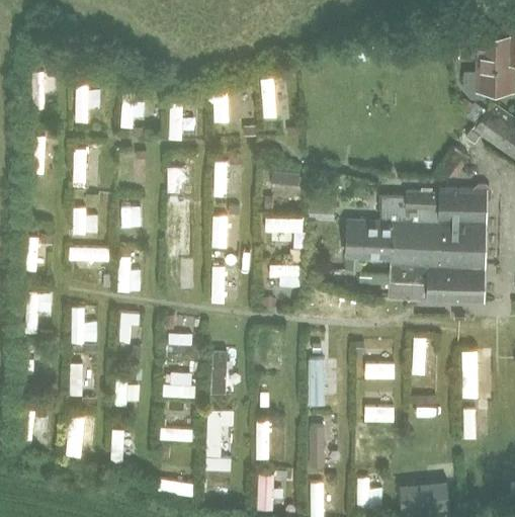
[(504,34),(493,34),(493,89),(510,89),(510,67),(514,67),(514,14),(504,15),(504,34)]
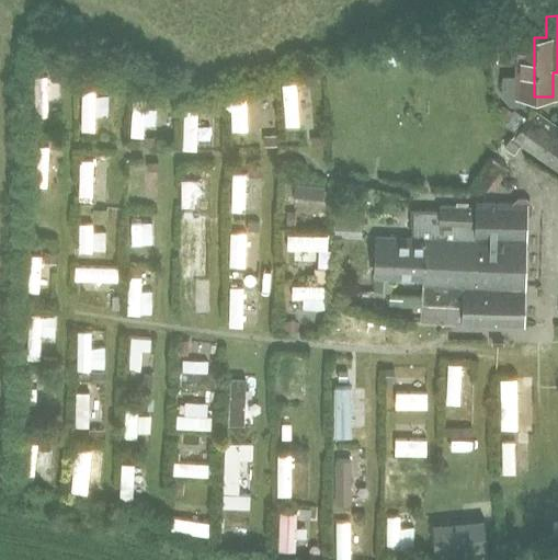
[(521,96),(534,96),(534,37),(515,37),(515,38),(497,38),(496,58),(515,58),(515,77),(500,77),(500,96),(508,104),(521,104),(521,96)]
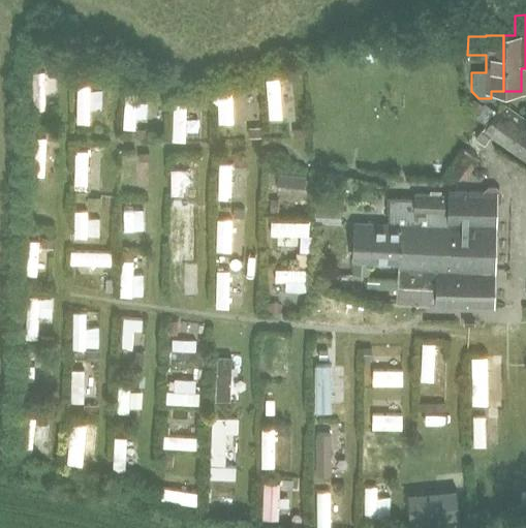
[(395,54),(401,73),(410,70),(404,51),(395,54)]
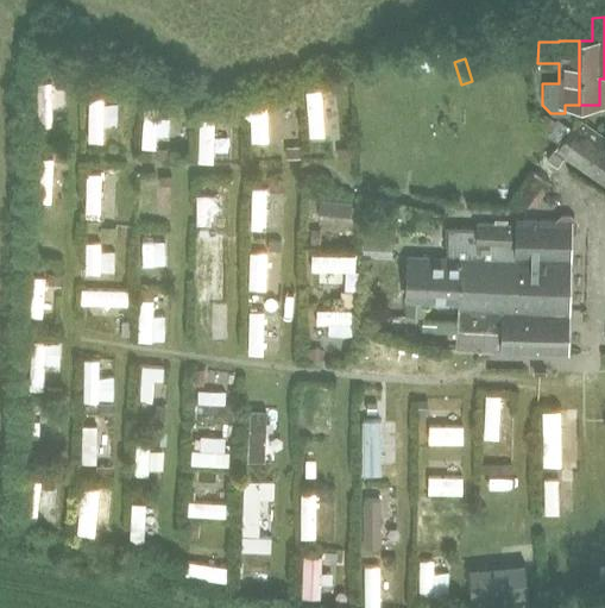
[(50,88),(35,89),(37,133),(52,132),(50,88)]
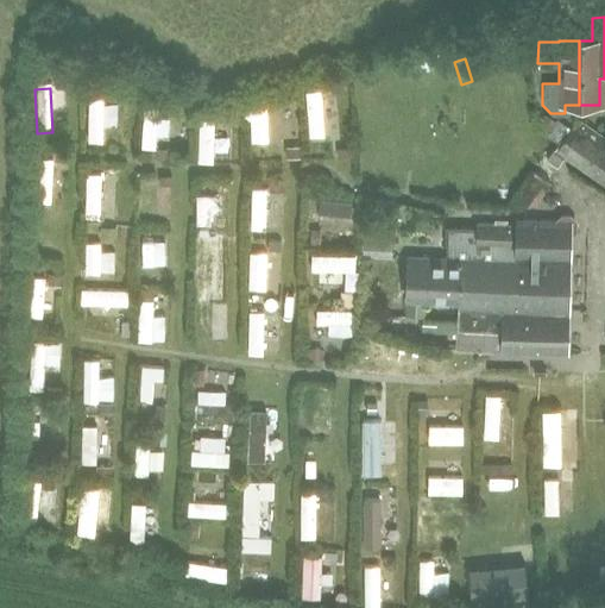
[(322,93),(306,94),(309,140),(325,139),(322,93)]
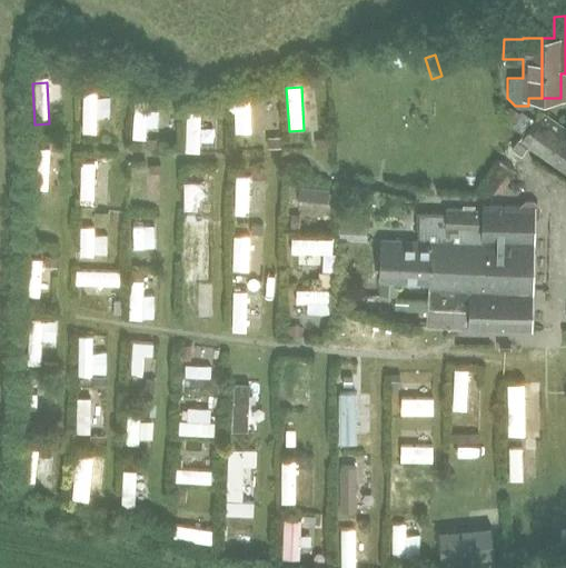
[(81,96),(80,138),(96,139),(97,97),(81,96)]
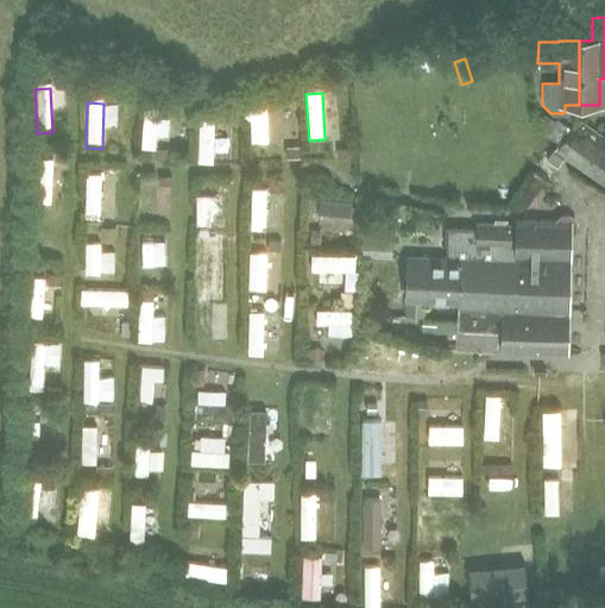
[(268,107),(247,108),(250,145),(270,144),(268,107)]
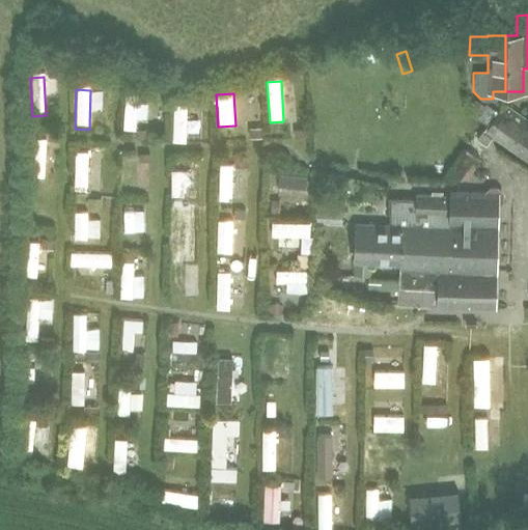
[(122,134),(137,134),(138,96),(123,95),(122,134)]
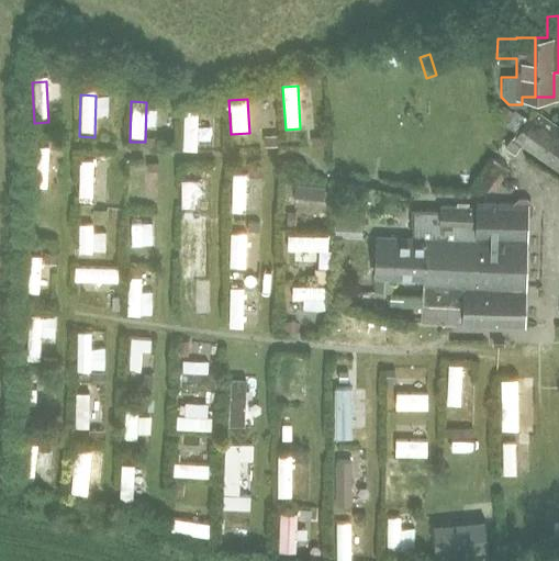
[(501,108),(495,116),(504,122),(510,113),(501,108)]
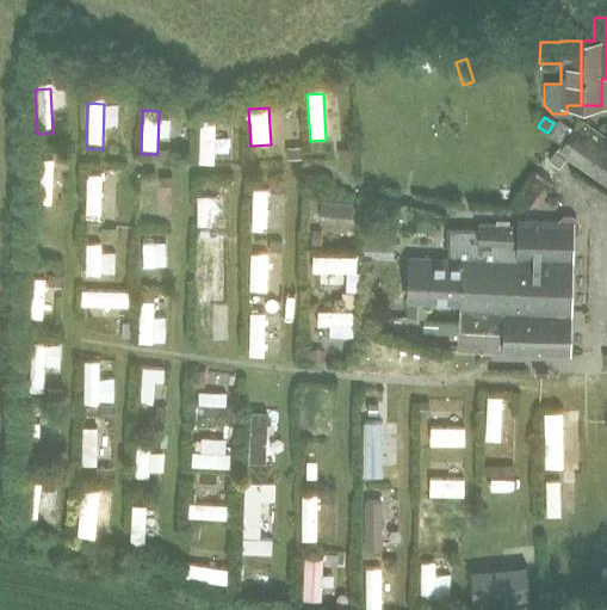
[(215,167),(216,124),(199,123),(198,166),(215,167)]
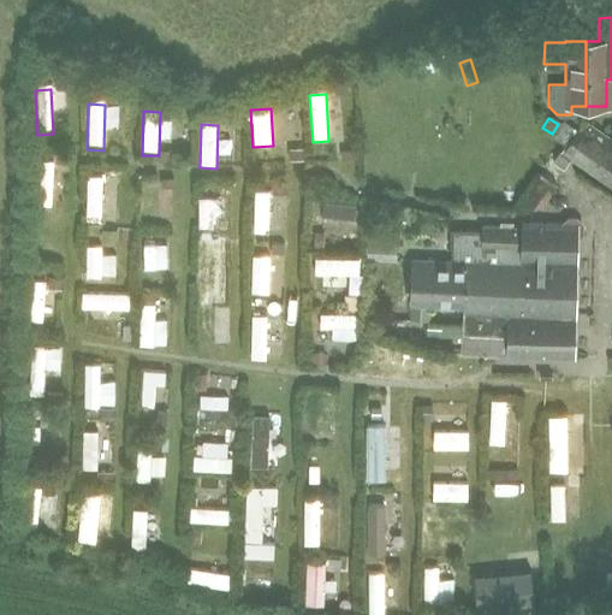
[(611,191),(611,151),(577,128),(559,154),(611,191)]
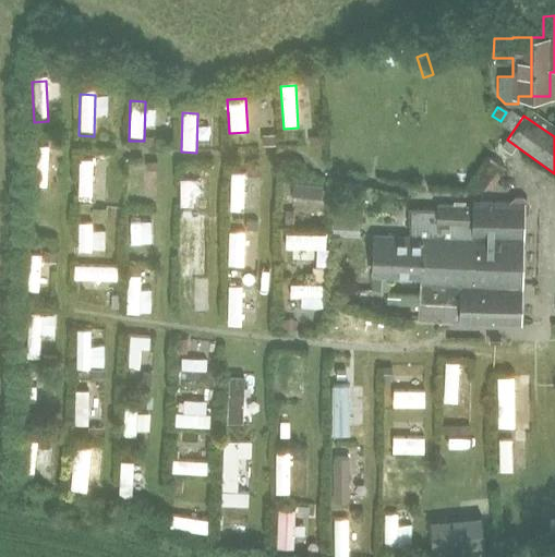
[(508,154),(514,145),(505,138),(499,147),(508,154)]
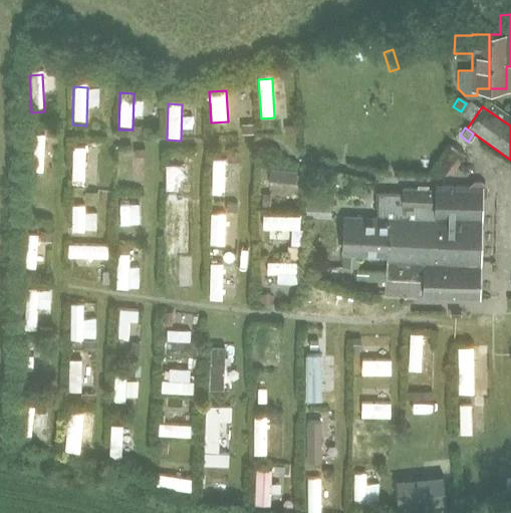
[(52,166),(53,140),(30,139),(29,165),(52,166)]
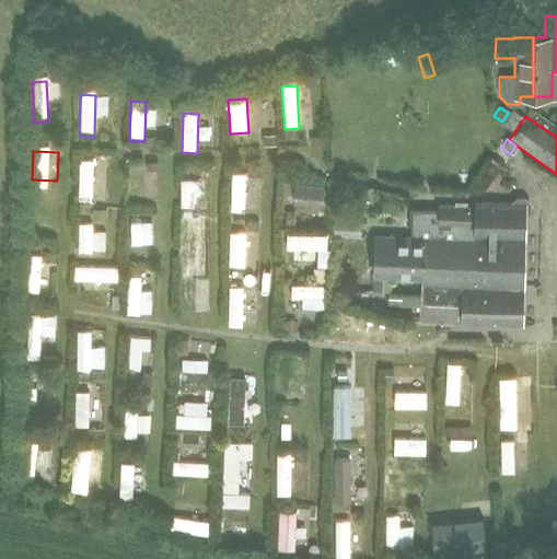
[(487,160),(471,184),(483,190),(487,194),(502,170),(498,167),(487,160)]
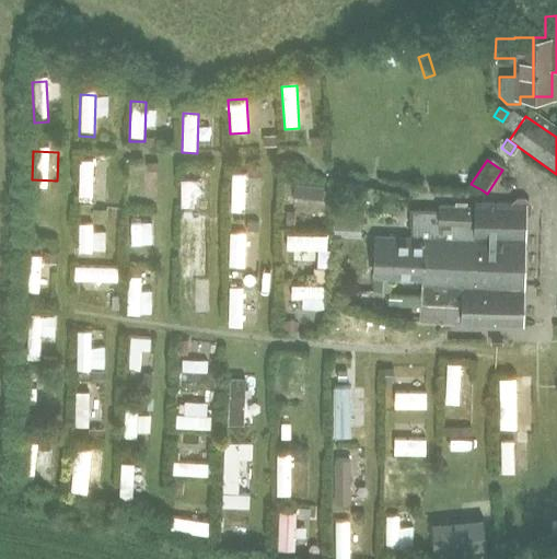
[(77,164),(78,200),(93,200),(92,164),(77,164)]
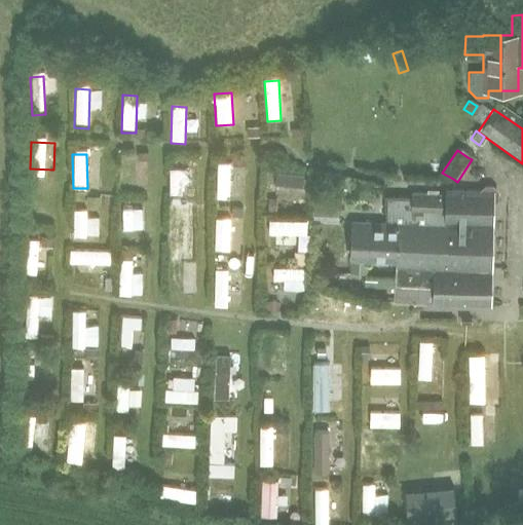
[(233,169),(248,170),(248,156),(233,156),(233,169)]
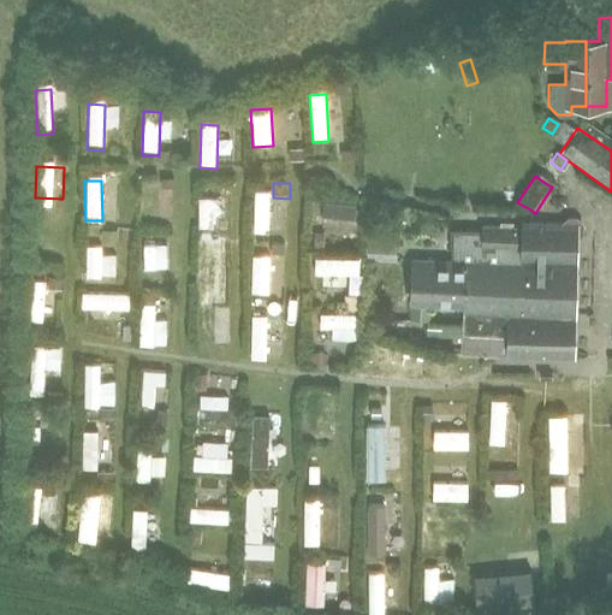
[(159,223),(159,191),(142,191),(141,223),(159,223)]
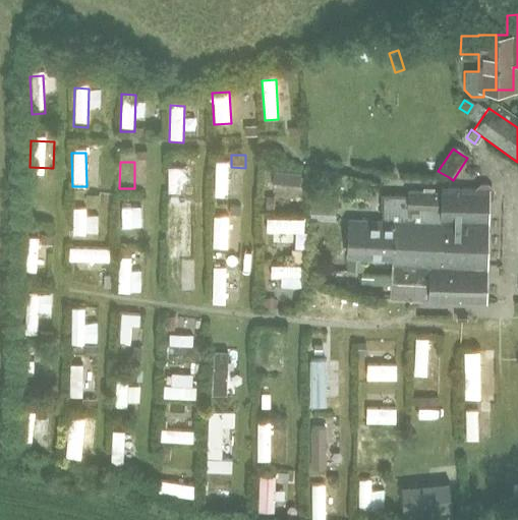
[(213,163),(214,199),(228,199),(228,163),(213,163)]
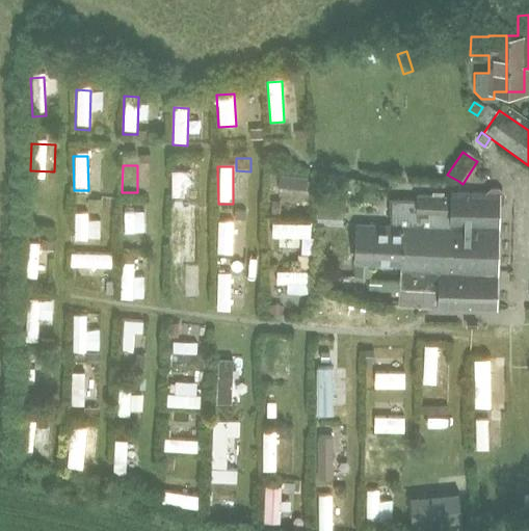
[(170,173),(172,198),(200,197),(199,171),(170,173)]
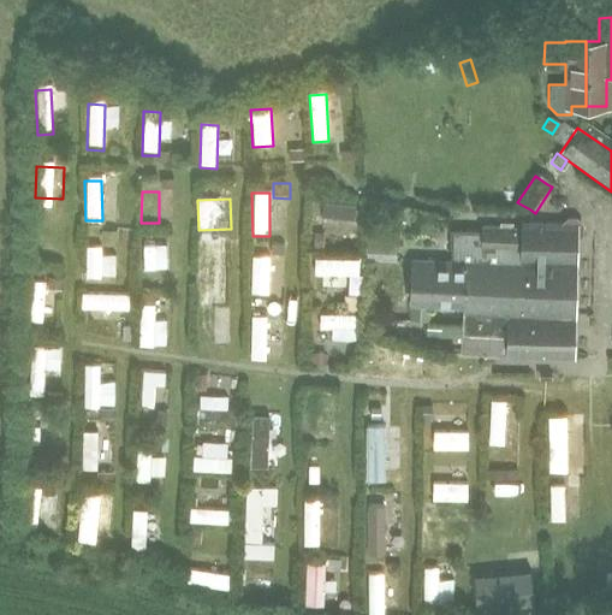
[(47,264),(48,222),(33,222),(31,262),(47,264)]
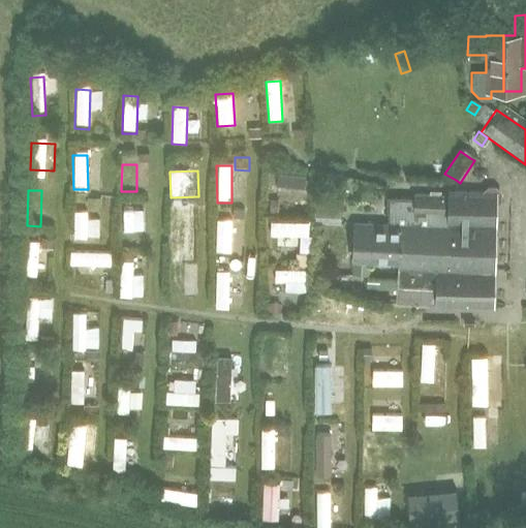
[(411,211),(440,212),(441,195),(412,194),(411,205),(411,211)]
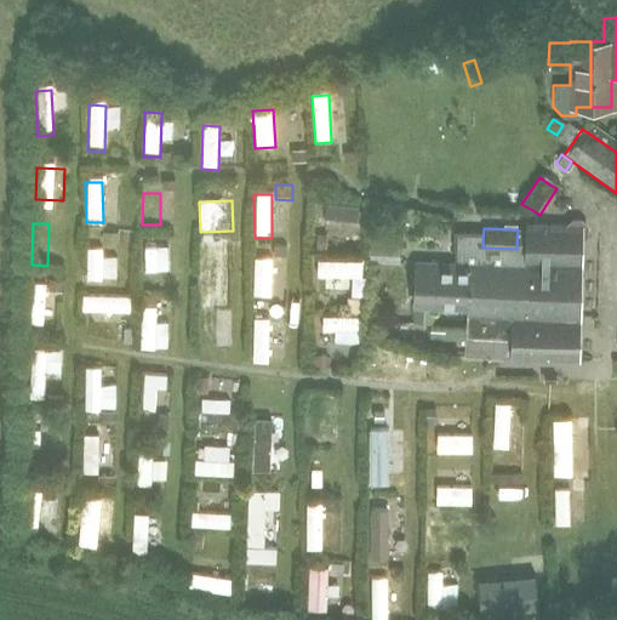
[(156,289),(156,246),(141,245),(140,289),(156,289)]
